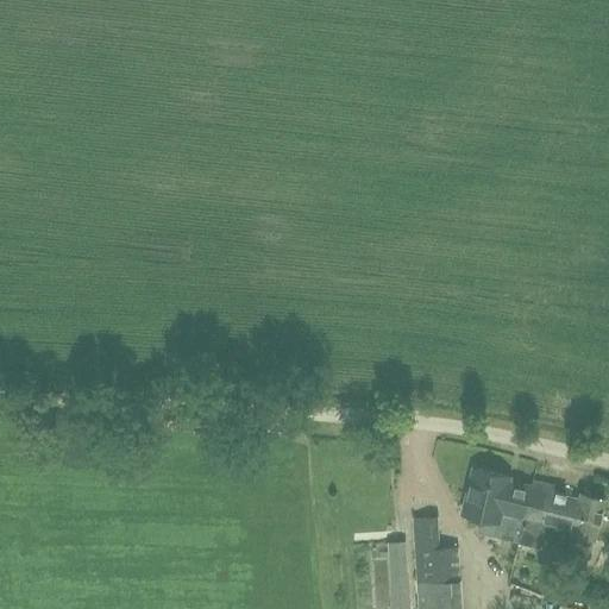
[(532,487),(531,487),(508,481),(509,476),(475,468),(463,514),(497,522),(500,512),(523,516),(525,518),(532,487)]
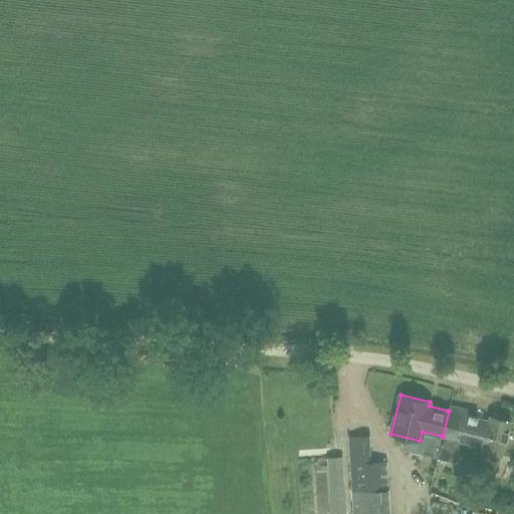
[(502,455),(510,422),(490,417),(489,421),(459,414),(460,410),(449,407),(448,411),(449,411),(443,437),(442,436),(437,457),(455,462),(460,441),(482,446),(481,450),(482,450),(479,463),(498,467),(501,455),(502,455)]
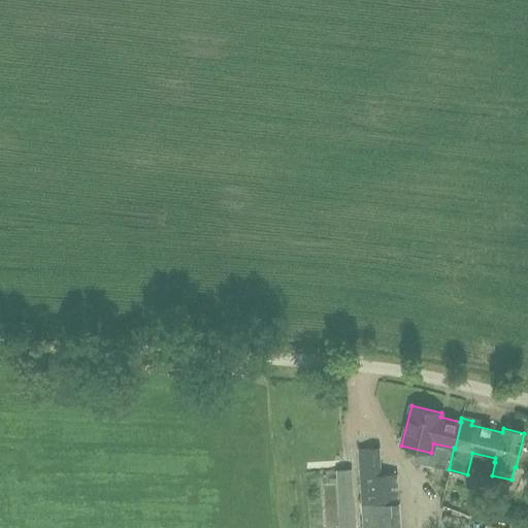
[(353,452),(356,452),(352,469),(375,474),(380,456),(377,456),(382,437),(358,432),(353,452)]
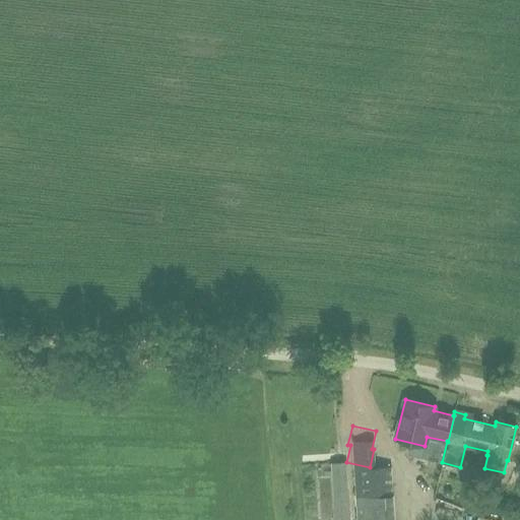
[(352,514),(350,467),(336,468),(338,515),(352,514)]
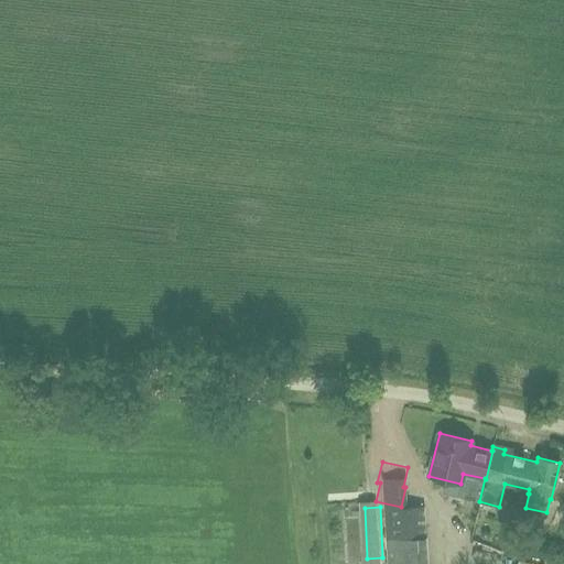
[(386,510),(388,563),(426,563),(424,508),(386,510)]
